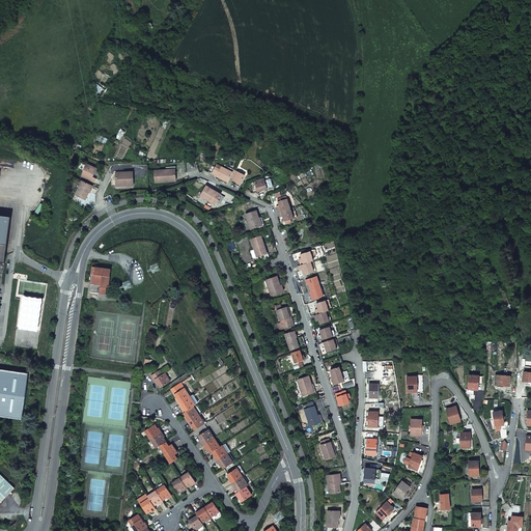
[(92,177),(96,169),(86,164),(81,176),(94,183),(96,178),(92,177)]
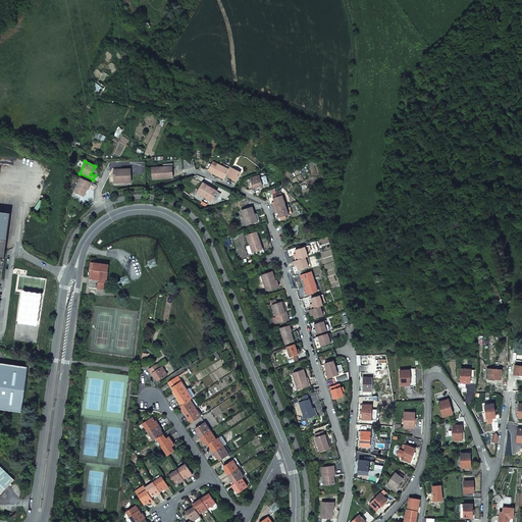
[(211,172),(223,179),(226,174),(228,169),(217,164),(216,166),(211,164),(208,170),(211,172)]
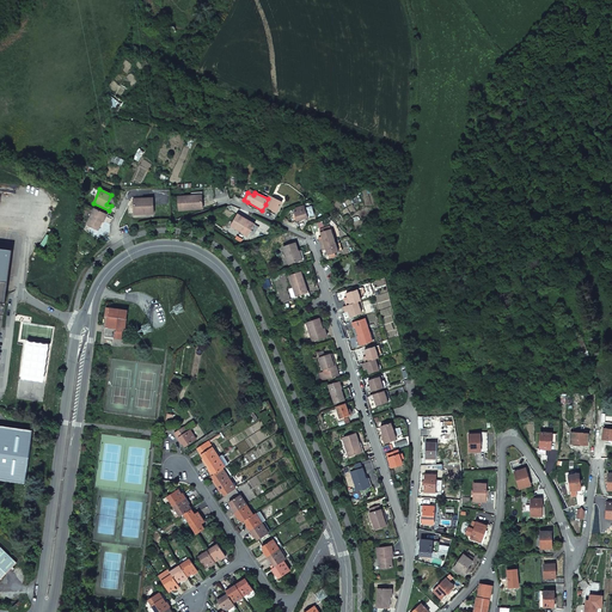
[(202,209),(201,196),(178,197),(179,210),(202,209)]
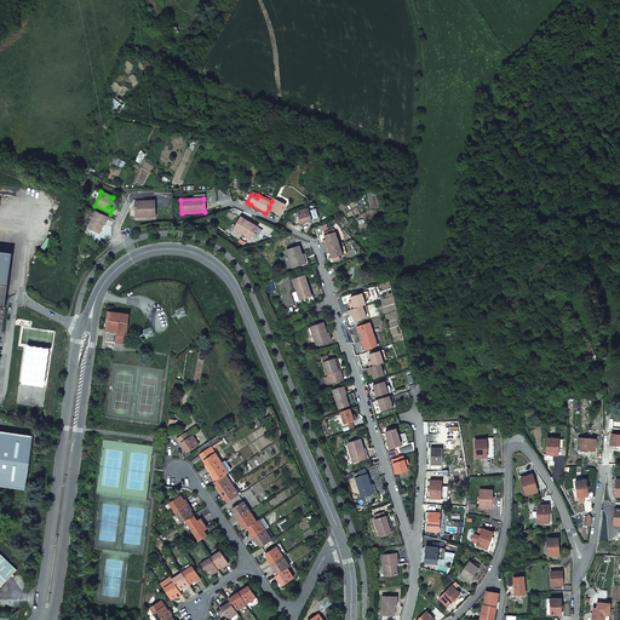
[(286,205),(273,199),(271,201),(269,207),(273,211),(271,211),(281,216),(286,205)]
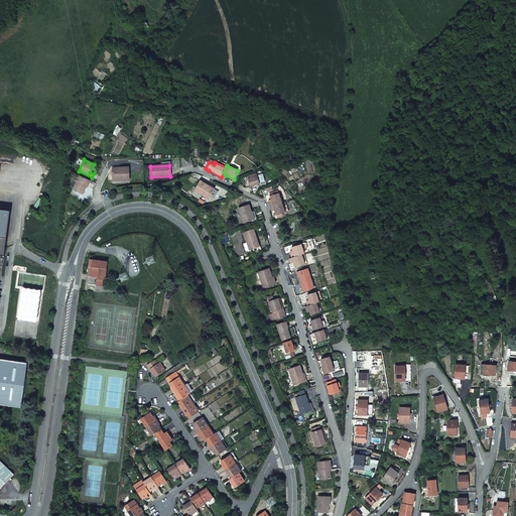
[(113,170),(113,180),(129,180),(129,173),(129,167),(121,167),(121,170),(113,170)]
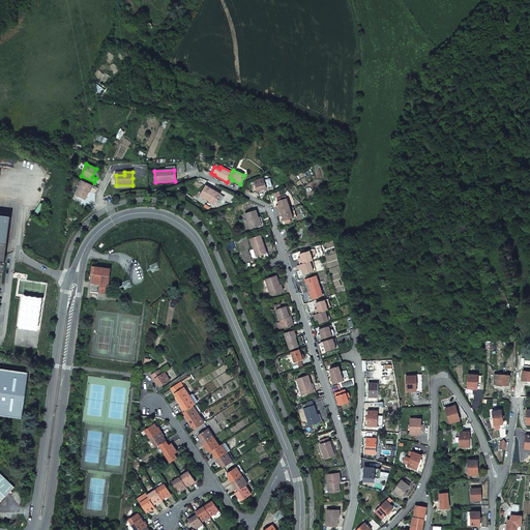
[(263,177),(256,180),(257,183),(255,184),(257,192),(267,188),(263,177)]
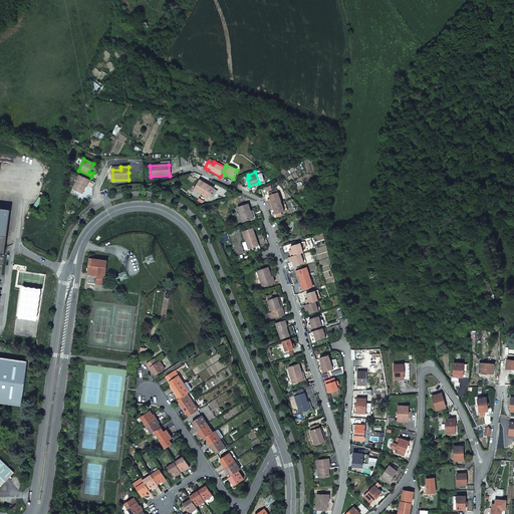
[(89,180),(79,175),(72,189),(77,191),(82,194),(86,186),(89,180)]
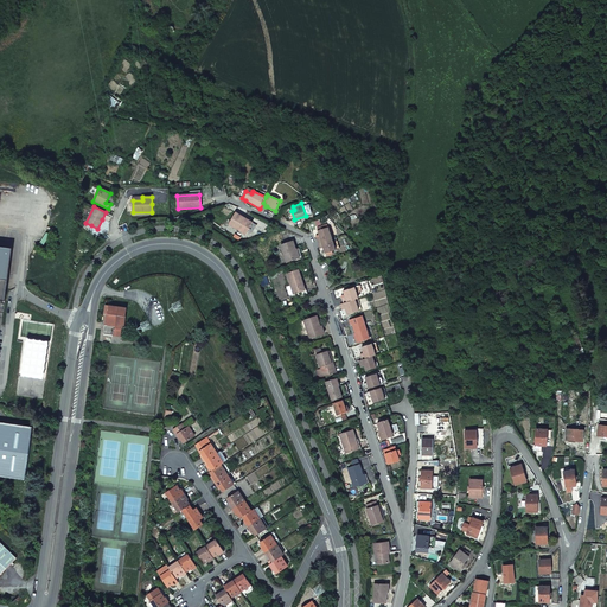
[(244,217),(236,212),(229,224),(246,234),(251,224),(243,218),(244,217)]
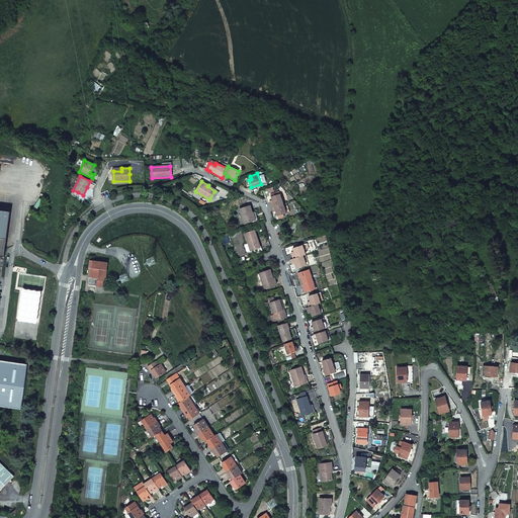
[(280,194),(271,197),(273,201),(273,203),(270,203),(272,207),(283,203),(280,194)]
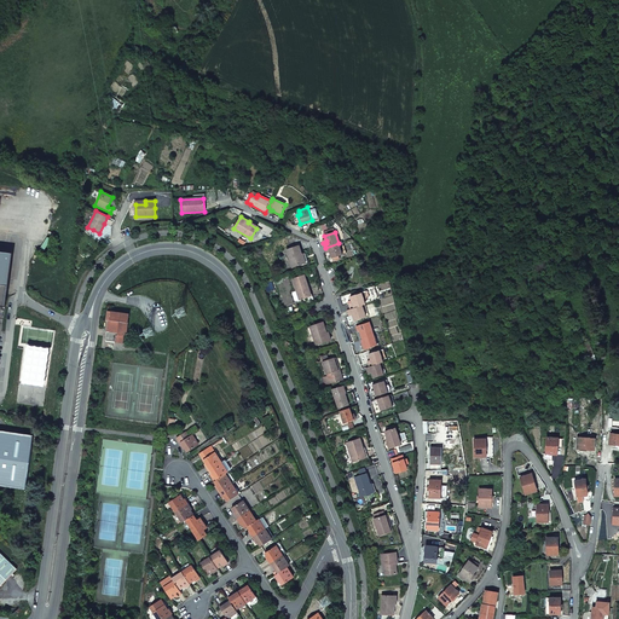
[(339,243),(325,248),(327,252),(329,252),(330,253),(331,259),(339,256),(342,255),(340,247),(339,243)]
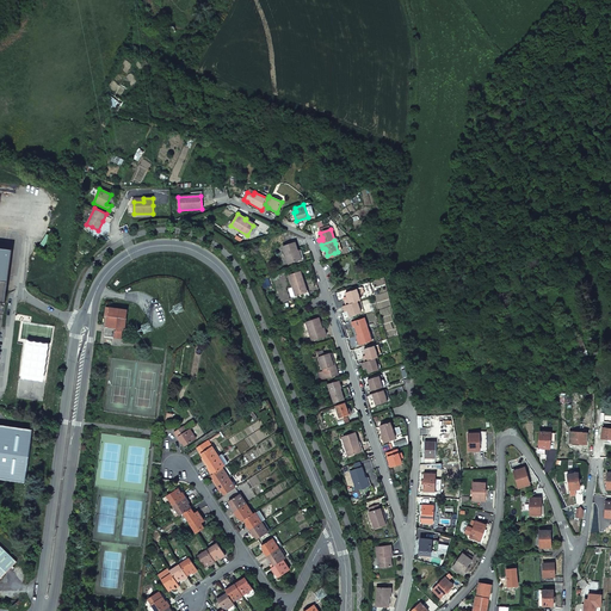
[(297,251),(295,242),(283,247),(288,264),(301,260),(297,251)]
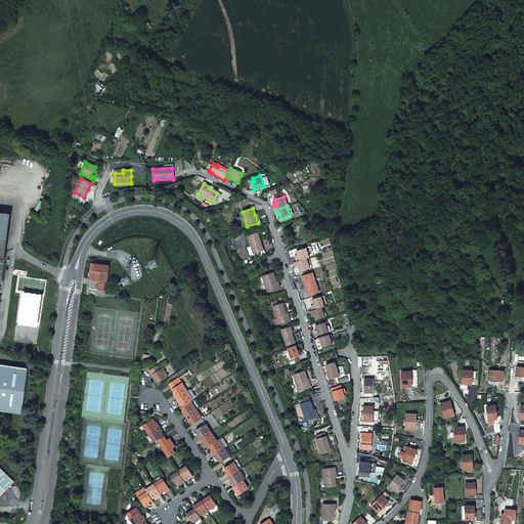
[(0,213),(0,259),(4,260),(10,215),(0,213)]
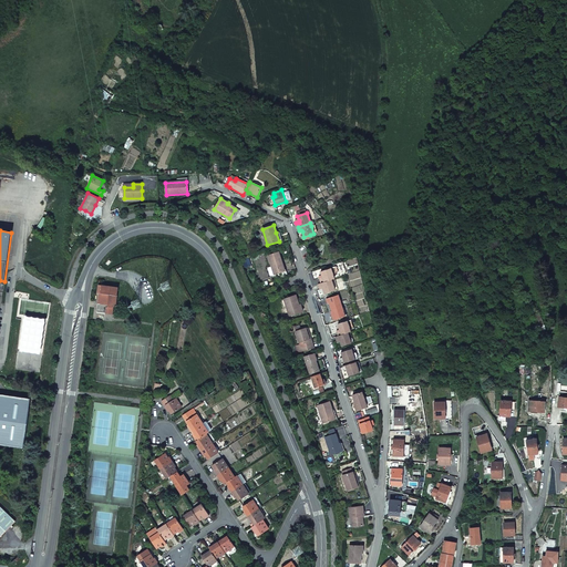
[(285,271),(278,253),(268,256),(275,275),(281,272),(285,271)]
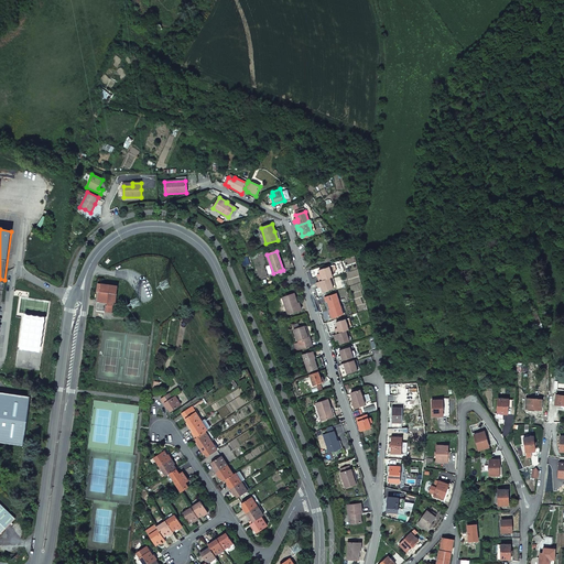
[(320,282),(329,279),(333,278),(332,274),(329,267),(318,270),(321,275),(321,277),(318,278),(320,282)]
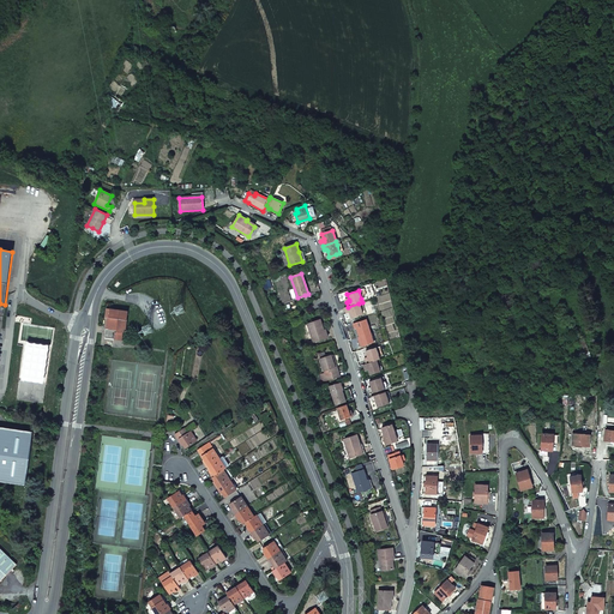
[(363,314),(359,304),(348,307),(344,308),(345,312),(349,311),(349,313),(351,318),(363,314)]
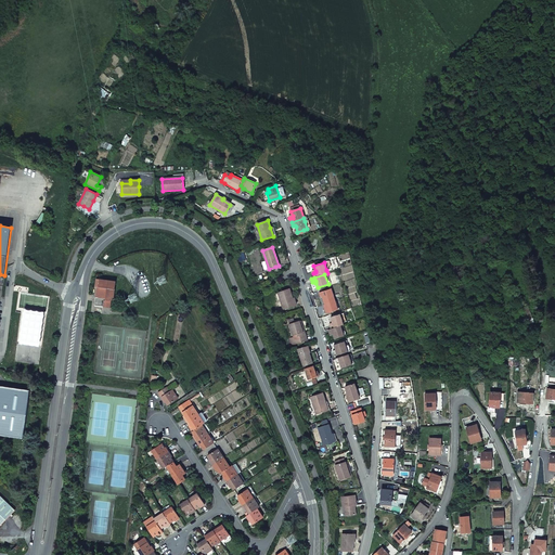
[(113,301),(115,282),(97,280),(95,287),(97,287),(94,306),(111,308),(112,300),(113,301)]
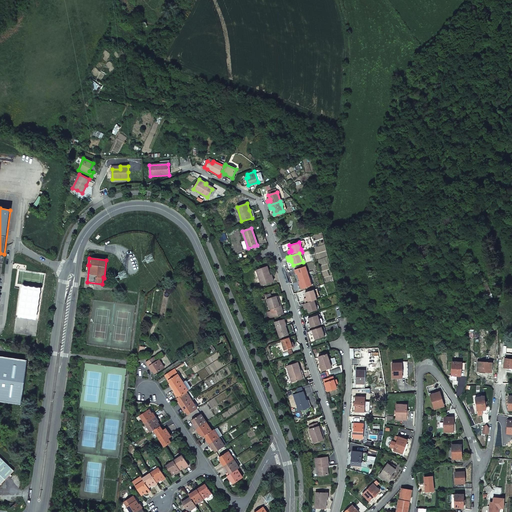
[(299,279),(309,276),(305,266),(295,270),(296,274),(297,274),(299,279)]
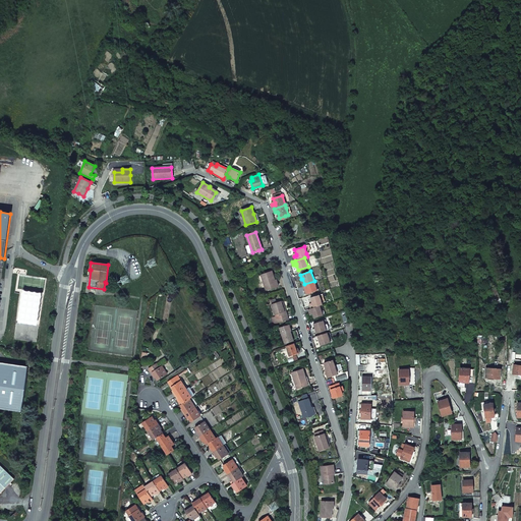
[(275,280),(272,272),(261,275),(266,291),(275,288),(273,281),(275,281),(275,280)]
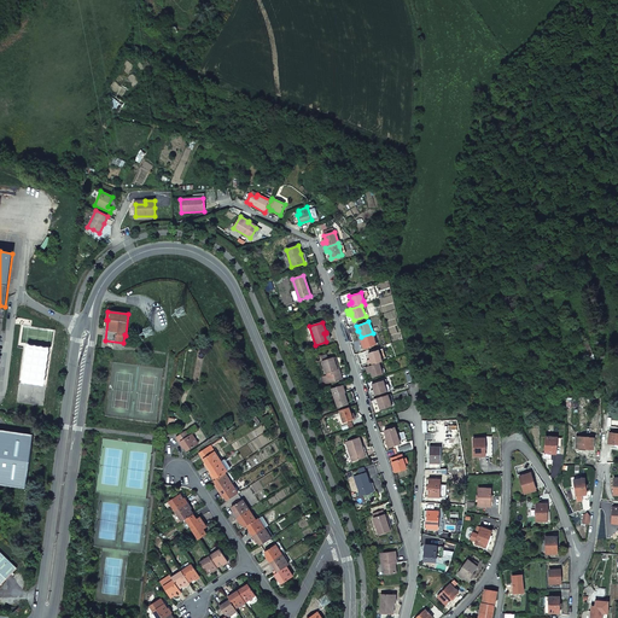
[(365,349),(377,344),(373,333),(361,337),(365,349)]
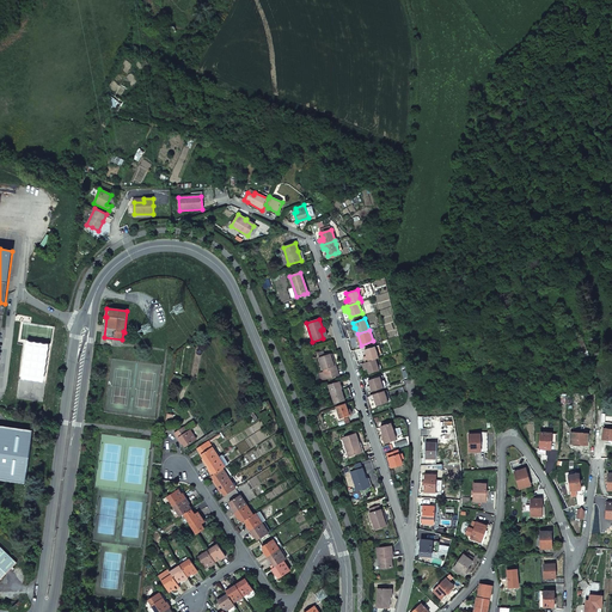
[(51,347),(24,343),(19,379),(46,383),(51,347)]
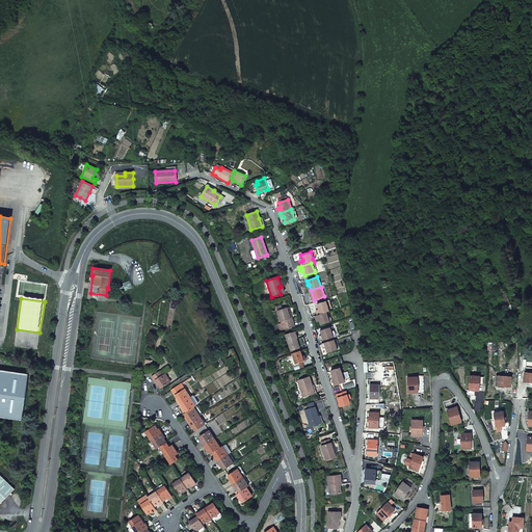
[(319,310),(319,311),(316,312),(317,315),(326,312),(329,312),(326,301),(317,304),(319,310)]
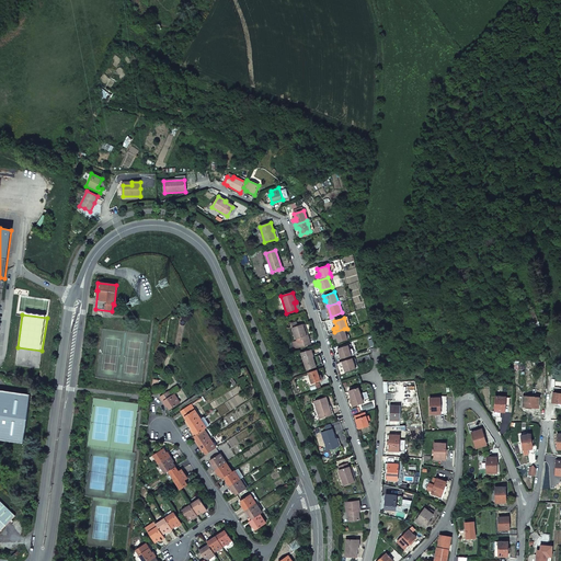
[(306,335),(302,324),(293,328),(297,341),(298,344),(309,340),(308,335),(306,335)]
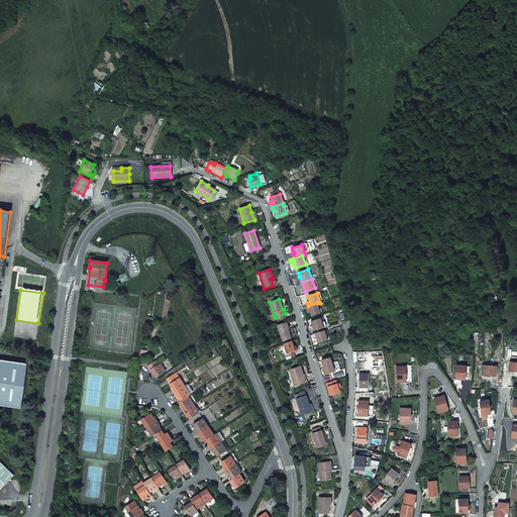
[(317,303),(308,306),(306,307),(307,311),(310,310),(310,311),(311,316),(320,313),(317,303)]
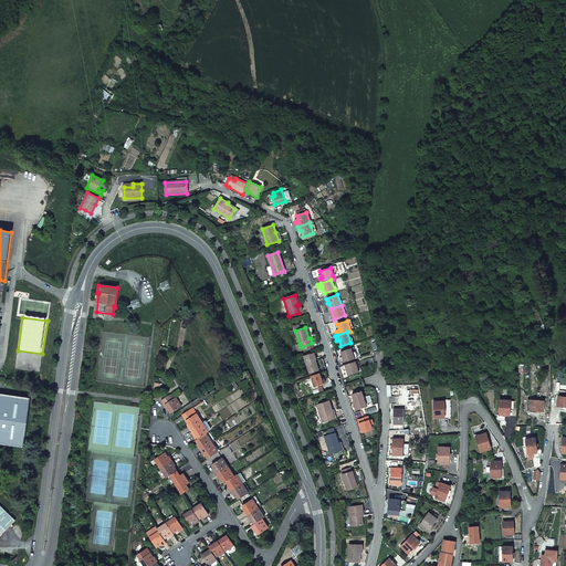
[(297,353),(313,347),(312,343),(301,347),(300,344),(295,345),(297,353)]
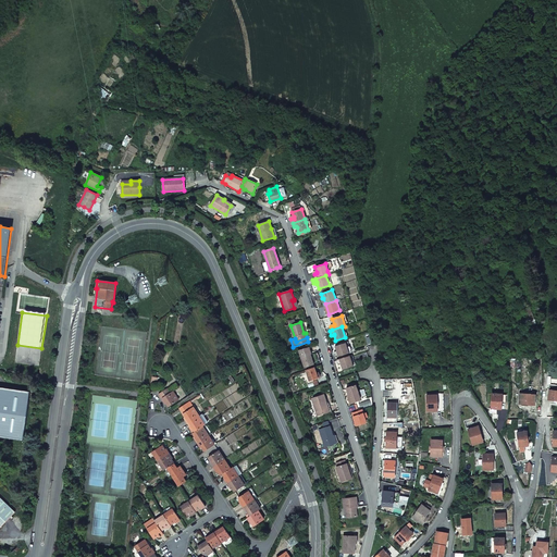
[(335,358),(349,354),(345,343),(335,346),(336,351),(337,353),(334,354),(335,358)]
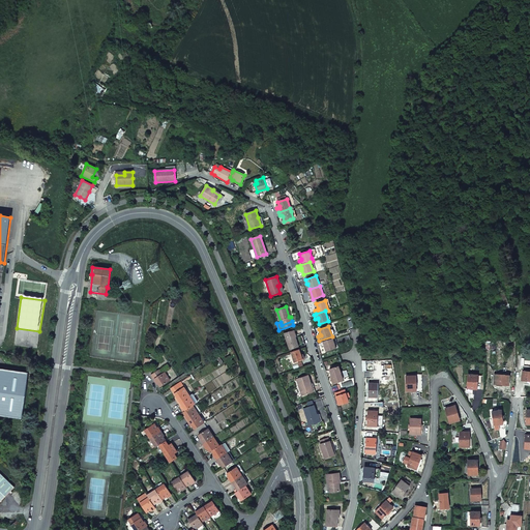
[(293,330),(285,333),(290,350),(298,347),(295,337),(293,330)]
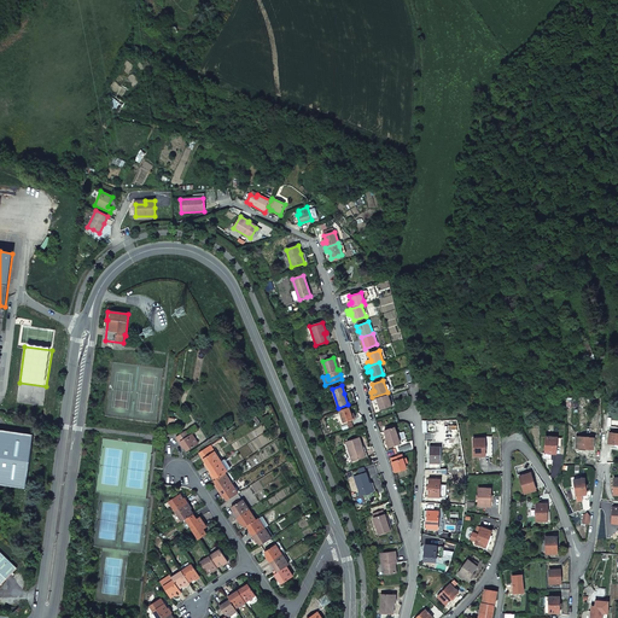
[(344,394),(348,404),(354,403),(353,398),(354,398),(351,391),(344,394)]
